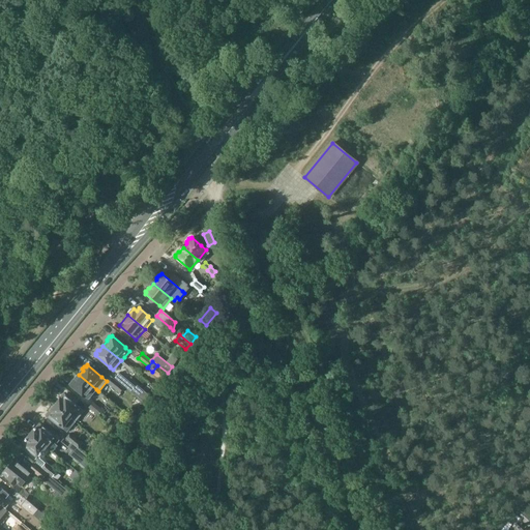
[(137,370),(130,364),(126,369),(134,374),(137,370)]
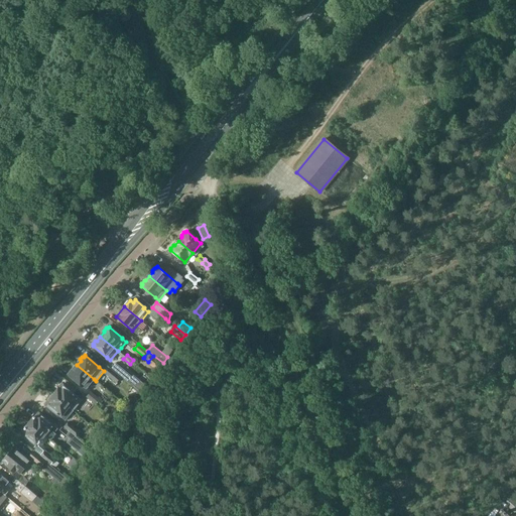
[(156,370),(162,363),(153,356),(148,362),(147,363),(156,370)]
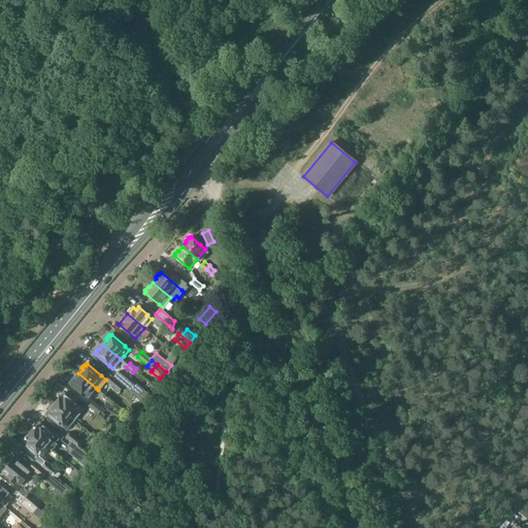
[(142,400),(147,393),(136,384),(135,386),(119,371),(113,377),(142,400)]
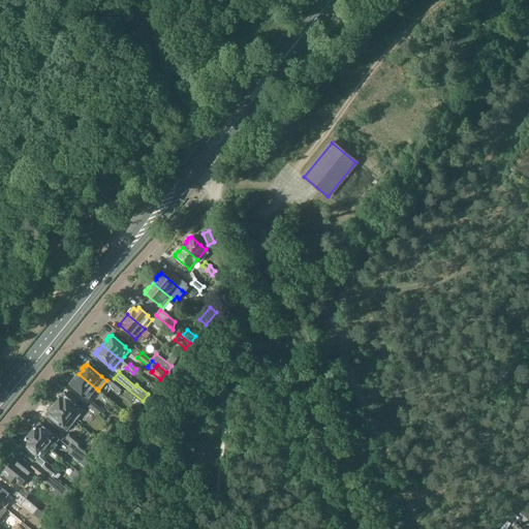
[(71,383),(70,383),(70,384),(85,397),(86,396),(89,399),(96,389),(79,374),(74,379),(73,379),(70,381),(71,383)]
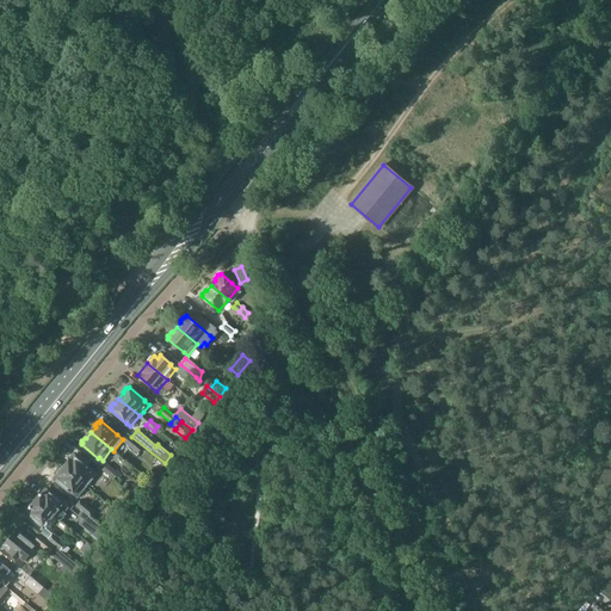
[(143,446),(130,436),(124,442),(139,454),(143,446)]
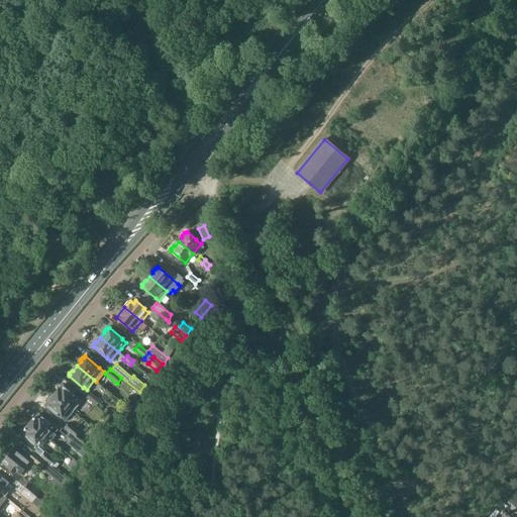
[(55,394),(54,395),(74,411),(82,402),(75,396),(75,395),(63,385),(59,391),(57,391),(55,393),(55,394)]
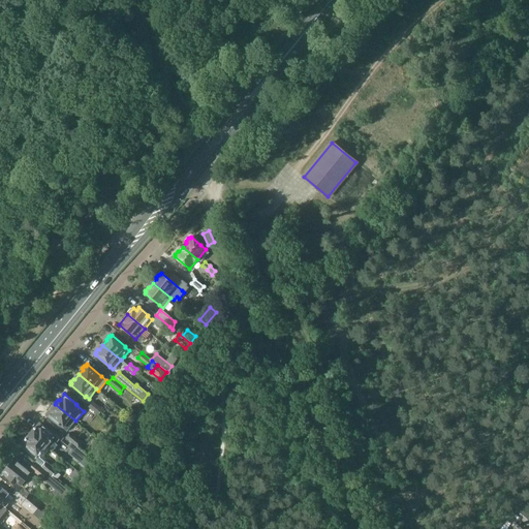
[(93,402),(89,407),(98,414),(101,410),(93,402)]
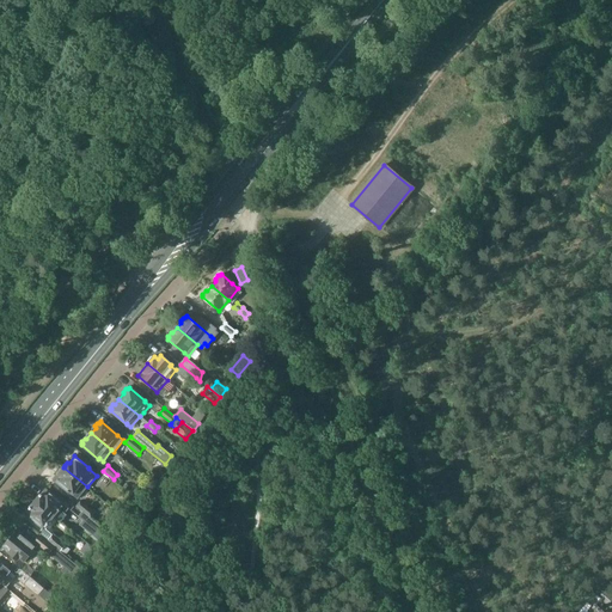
[(87,487),(63,467),(63,470),(61,470),(59,472),(60,475),(55,481),(69,493),(69,491),(78,499),(87,487)]
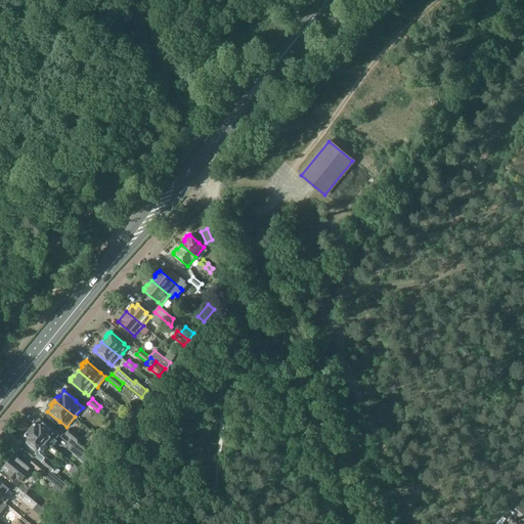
[(30,429),(46,442),(53,448),(57,443),(54,440),(58,436),(39,420),(36,424),(35,423),(30,429)]
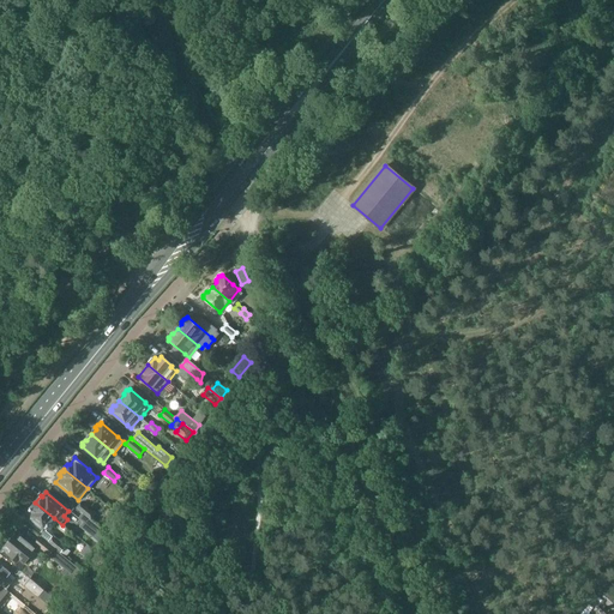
[(54,518),(35,503),(29,511),(30,512),(26,517),(43,531),(54,518)]
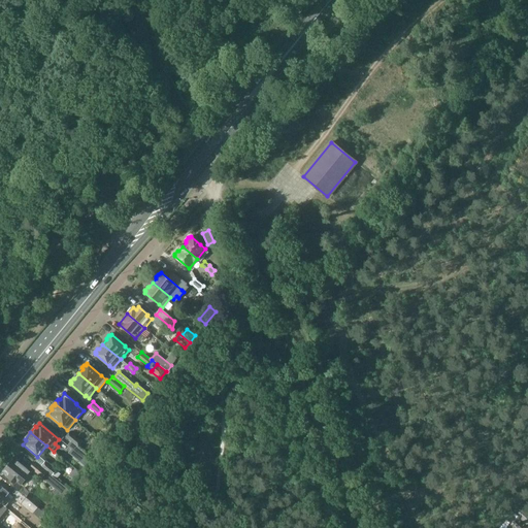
[(74,444),(78,439),(70,432),(66,437),(71,441),(74,444)]
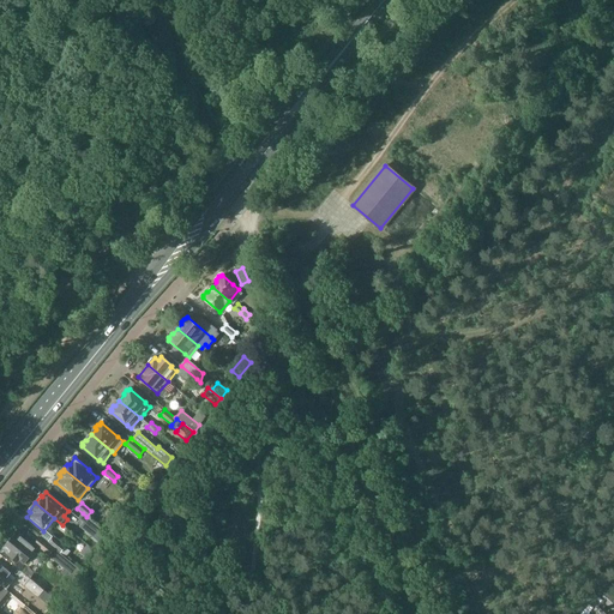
[(121,503),(114,510),(124,518),(130,510),(121,503)]
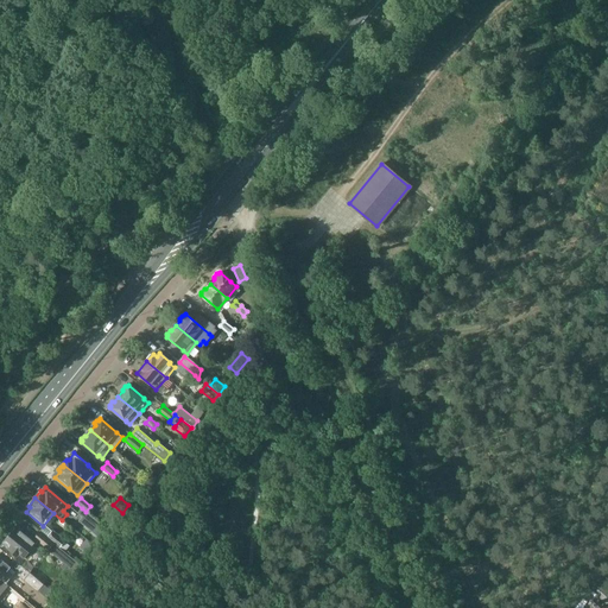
[(100,539),(108,530),(86,512),(82,508),(78,514),(83,518),(80,521),(100,539)]
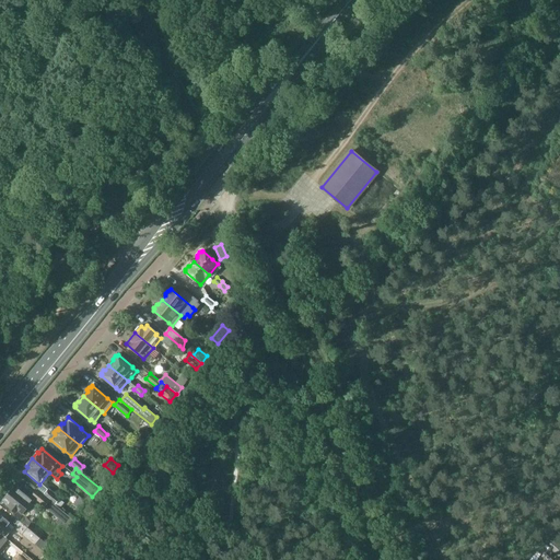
[(3,499),(2,501),(7,505),(15,514),(18,511),(23,515),(34,502),(19,490),(20,488),(15,485),(3,499)]
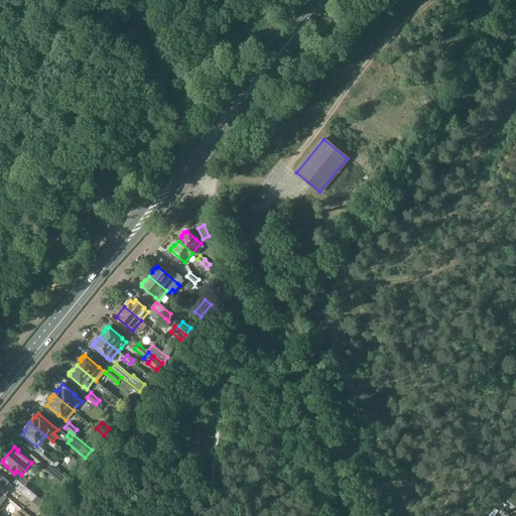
[(55,460),(45,450),(40,456),(51,465),(55,460)]
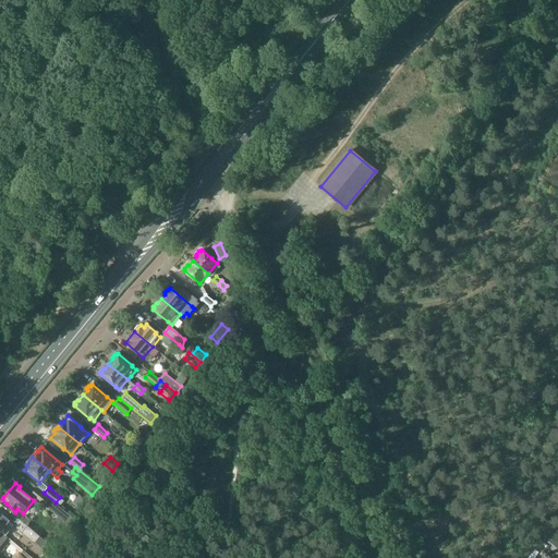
[(36,488),(32,495),(58,517),(56,520),(61,524),(69,516),(36,488)]
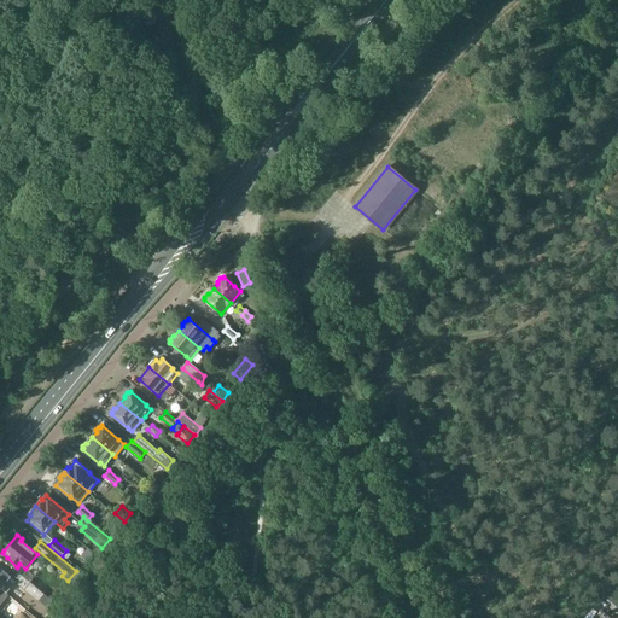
[(94,558),(87,552),(81,559),(88,565),(94,558)]
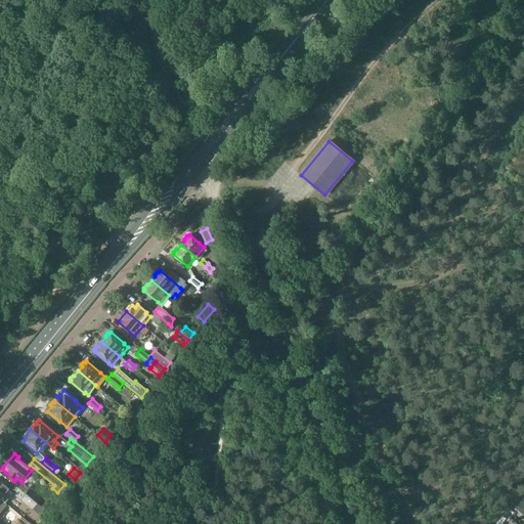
[(8,489),(7,488),(1,482),(0,483),(0,498),(5,504),(6,505),(19,488),(13,483),(8,489)]
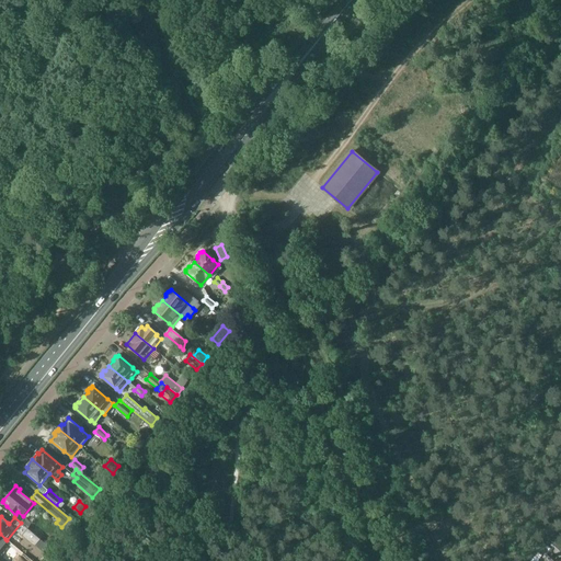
[(34,546),(39,539),(27,528),(22,536),(34,546)]
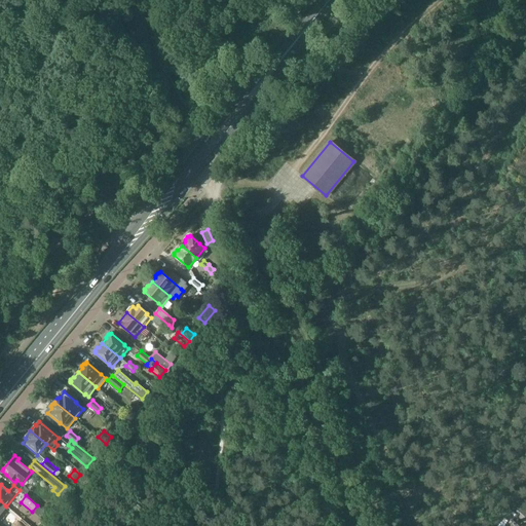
[(516,516),(525,524),(525,523),(525,511),(523,508),(516,516)]
